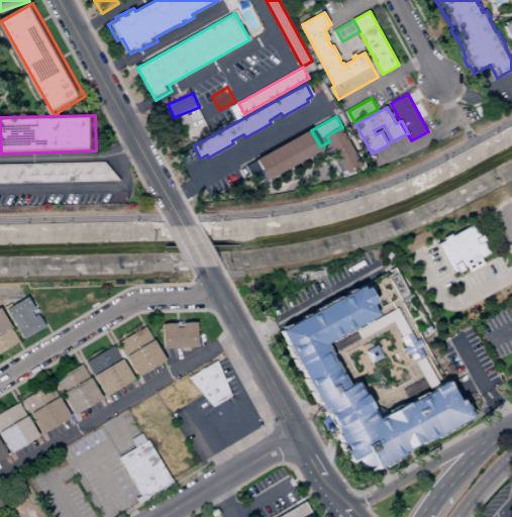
[(342,127),(364,166),(347,175),(329,141),(326,135),(342,127)]
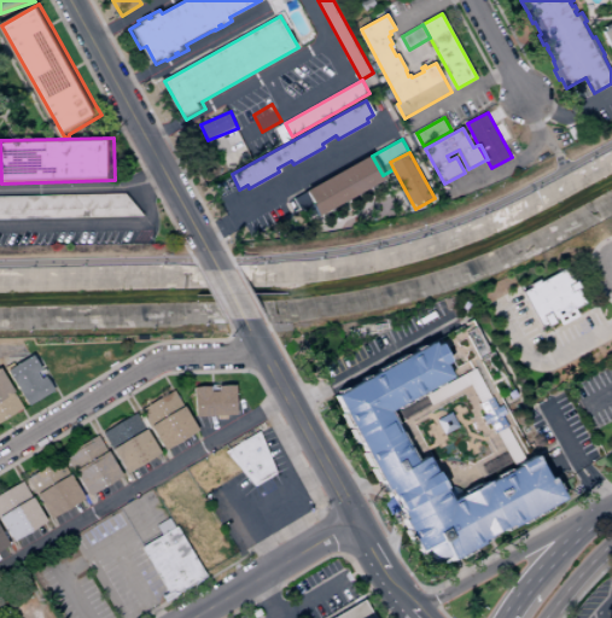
[(304,191),(371,155),(372,156),(383,175),(385,180),(319,216),(304,191)]
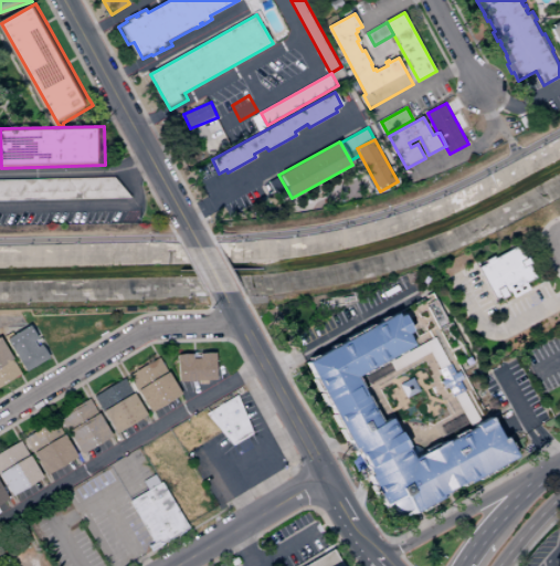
[(0,179),(119,177),(137,198),(0,201),(0,179)]
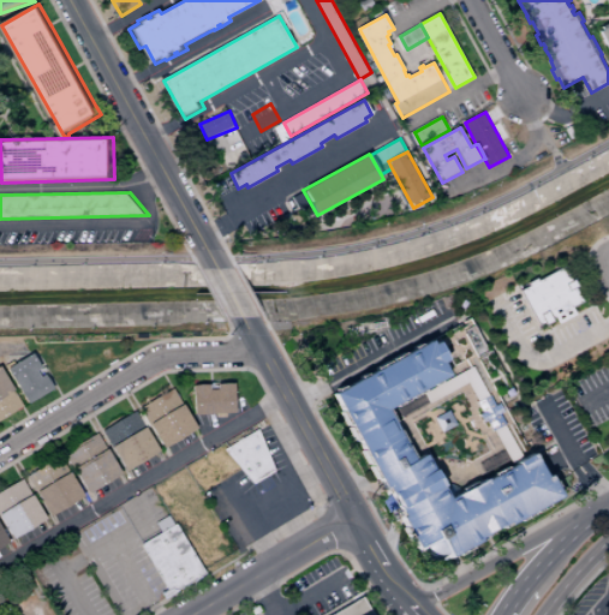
[(520,291),(530,286),(527,284),(538,278),(539,280),(565,266),(573,280),(575,279),(579,287),(577,288),(585,303),(574,309),(578,315),(560,324),(556,318),(554,320),(555,322),(547,327),(545,324),(541,327),(520,291)]
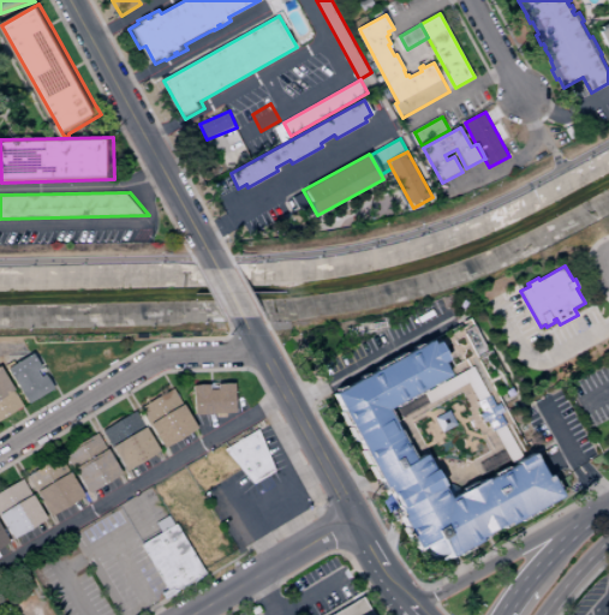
[(533,454),(547,477),(550,476),(562,496),(445,560),(442,560),(439,561),(434,560),(430,560),(427,557),(423,555),(421,550),(417,553),(400,524),(399,520),(401,519),(396,511),(392,513),(384,500),(389,497),(386,489),(382,490),(378,484),(330,395),(430,341),(433,345),(437,341),(448,360),(442,363),(449,376),(390,410),(418,459),(427,454),(451,499),(533,454)]
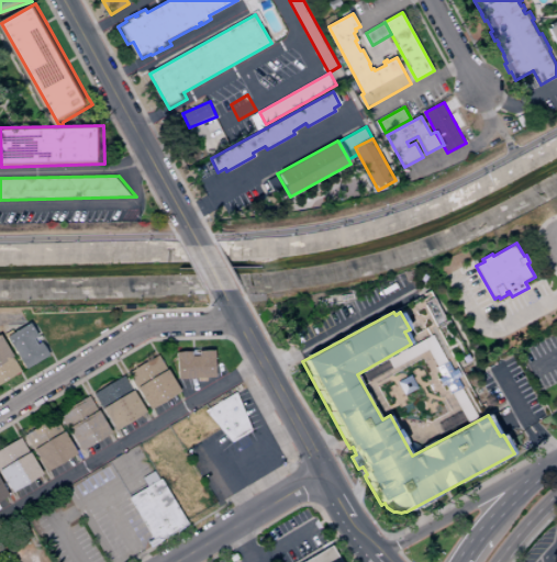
[(12,337),(35,324),(43,337),(39,339),(43,346),(46,343),(55,356),(32,370),(12,337)]
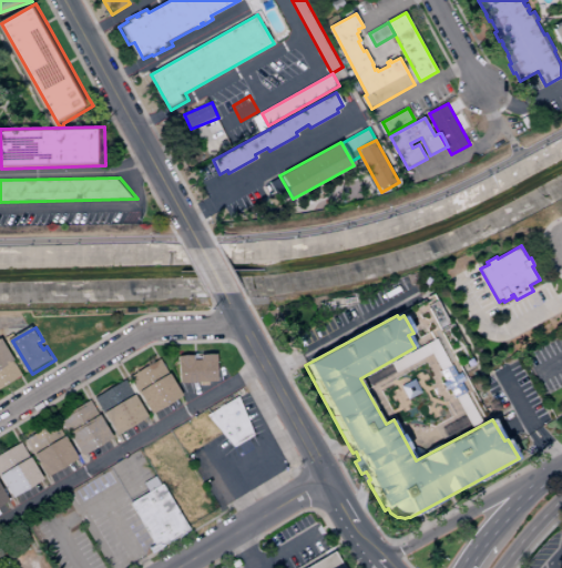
[(0,342),(4,340),(27,375),(0,391),(0,342)]
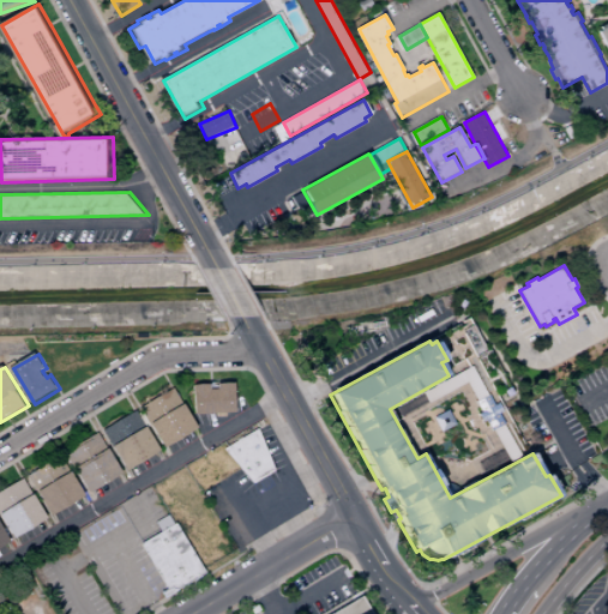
[(199,386),(216,385),(216,390),(224,390),(223,384),(235,384),(236,414),(202,415),(199,386)]
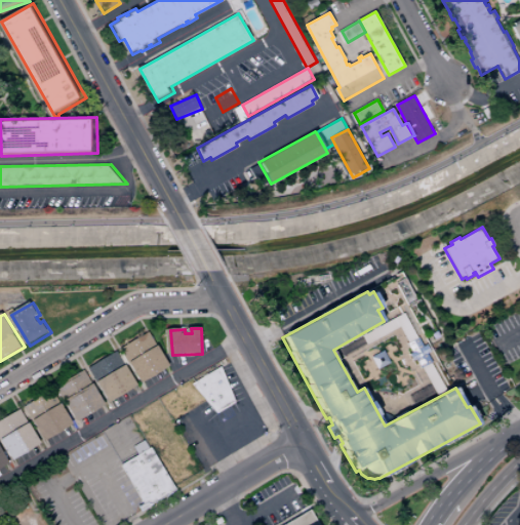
[(124,349),(153,332),(173,367),(146,384),(124,349)]
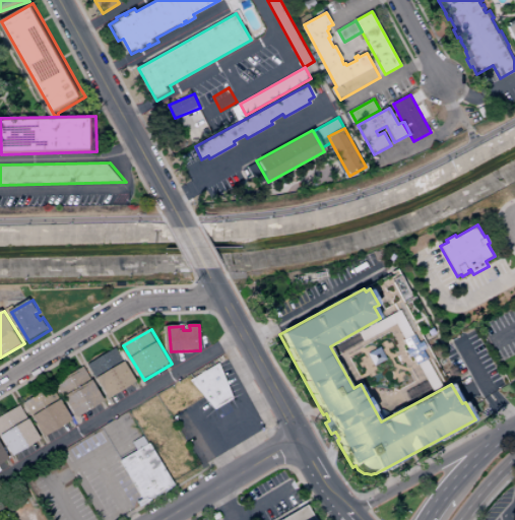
[(404,341),(415,334),(421,343),(424,342),(428,349),(425,351),(430,359),(419,365),(414,356),(411,359),(407,350),(409,349),(404,341)]
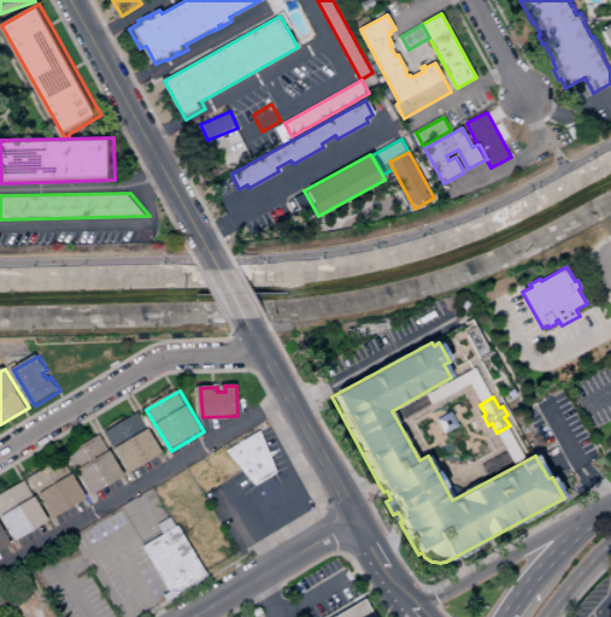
[(438,421),(452,412),(460,427),(446,435),(438,421)]
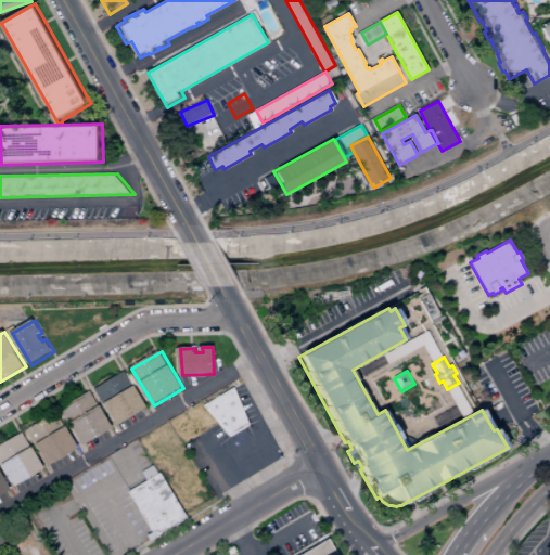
[(98,389),(127,372),(150,409),(119,426),(98,389)]
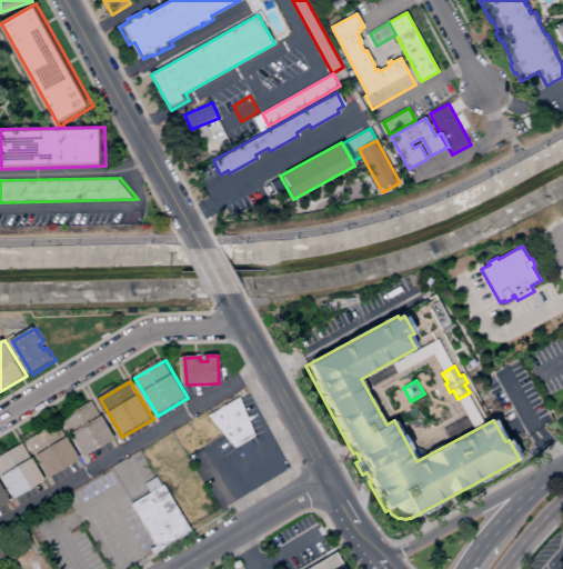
[(209,416),(241,397),(257,437),(235,449),(225,436),(209,416)]
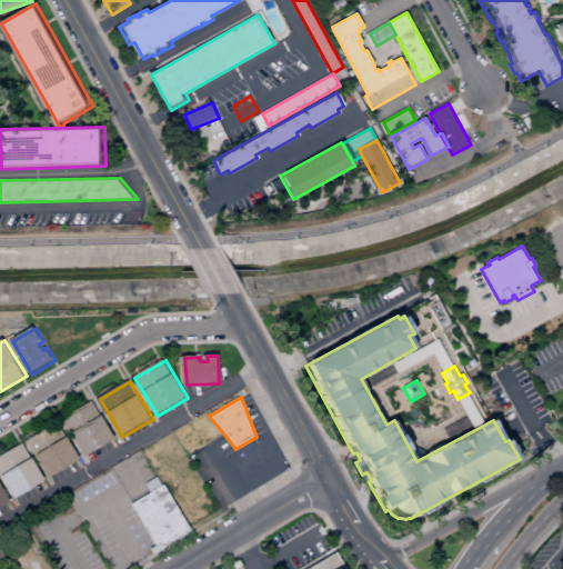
[(64,420),(96,401),(118,439),(87,458),(64,420)]
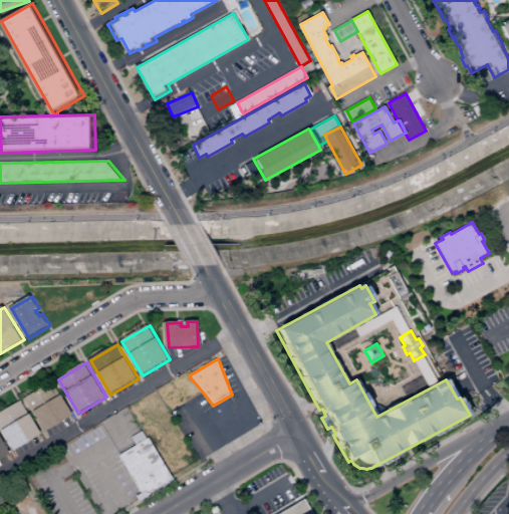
[(27,399),(55,381),(75,416),(47,433),(27,399)]
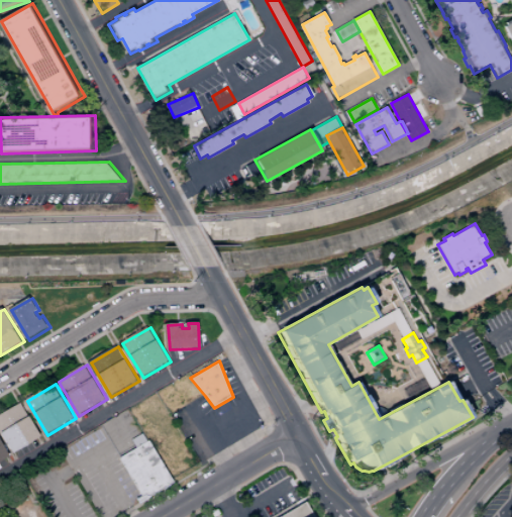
[(0,428),(0,416),(23,403),(43,437),(16,454),(0,428)]
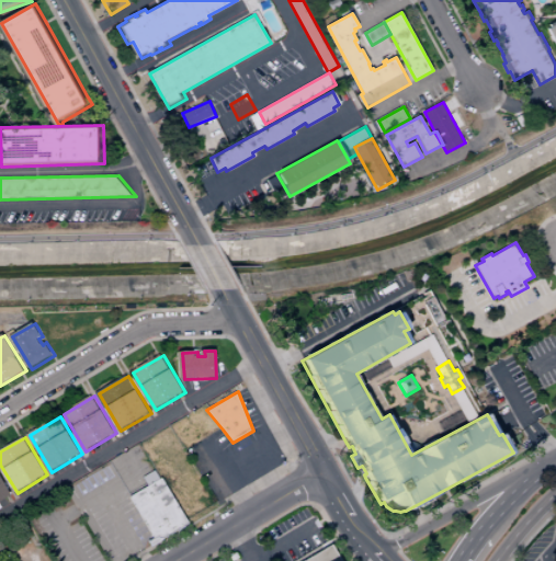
[(151,485),(147,478),(158,471),(163,479),(151,485)]
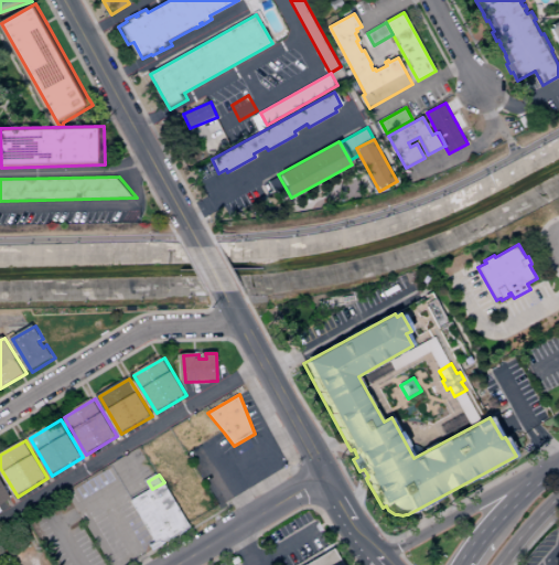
[(0,477),(13,500),(0,508),(0,477)]
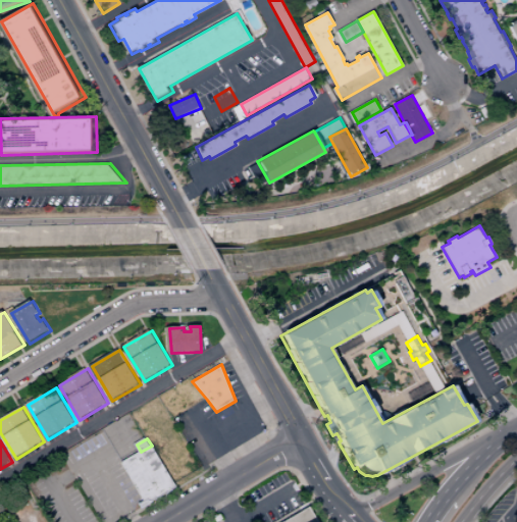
[(122,463),(124,462),(141,452),(152,446),(153,445),(178,487),(143,509),(139,503),(145,500),(122,463)]
